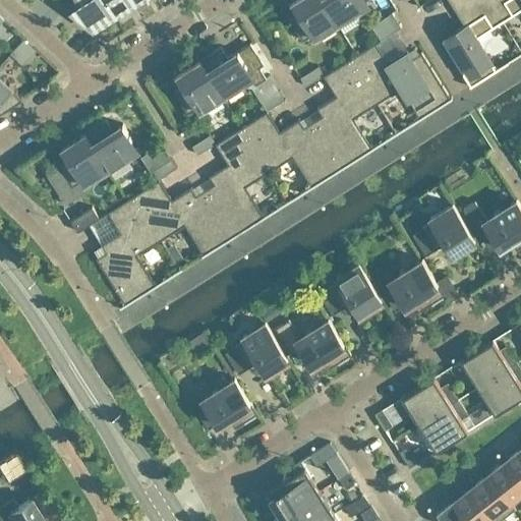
[(115,14),(105,0),(76,0),(79,4),(71,10),(74,14),(92,30),(115,14)]
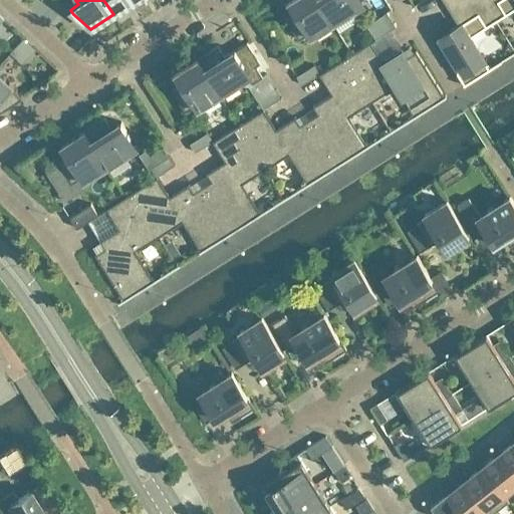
[(133,2),(131,0),(103,0),(113,14),(133,2)]
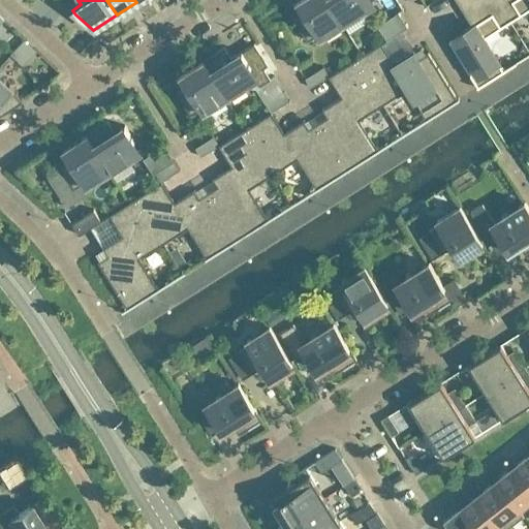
[(342,24),(327,0),(298,0),(297,1),(300,7),(301,6),(304,12),(299,16),(298,16),(293,19),(307,41),(317,34),(319,38),(342,24)]
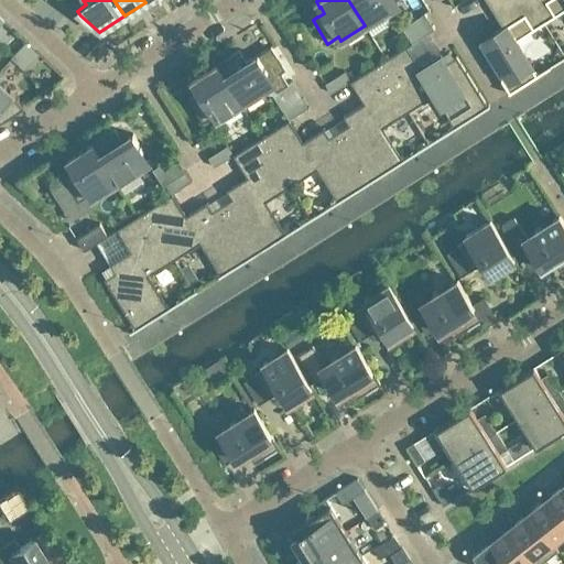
[(386,7),(396,0),(348,0),(365,25),(388,10),(386,7)]
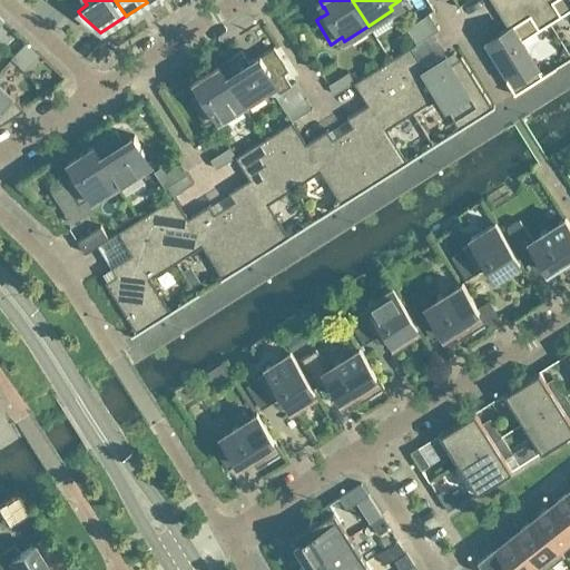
[(549,23),(534,0),(527,0),(522,3),(529,15),(483,43),(513,92),(514,95),(556,68),(554,67),(542,75),(520,41),(549,23)]
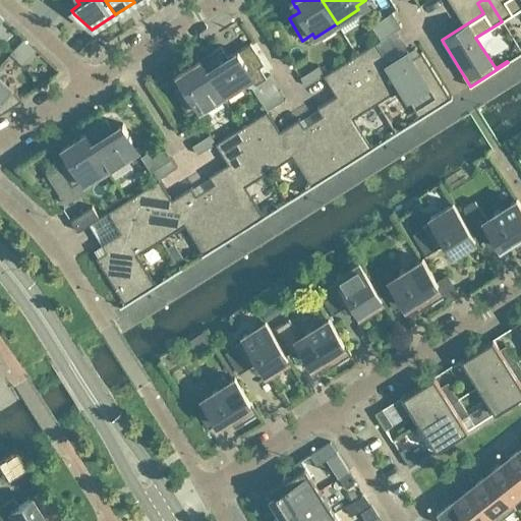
[(520,0),(505,0),(504,1),(503,0),(488,0),(502,21),(520,8),(520,0)]
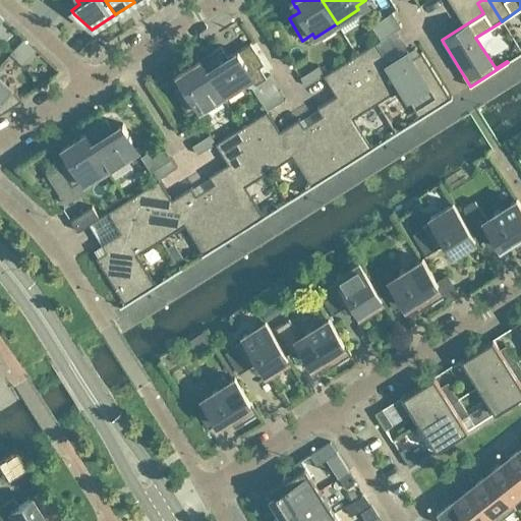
[(401,26),(392,11),(371,24),(381,40),(401,26)]
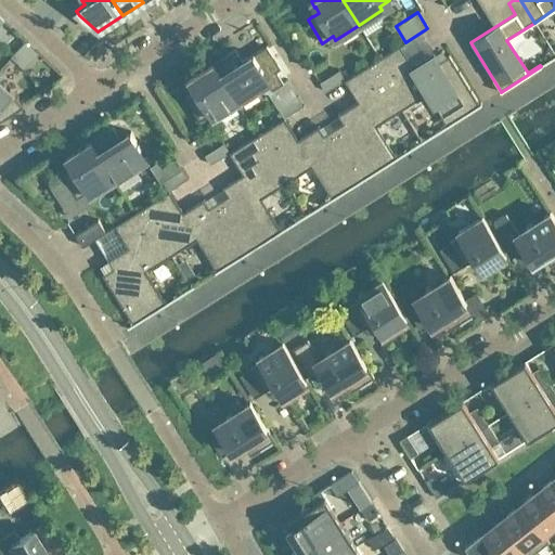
[(24,69),(38,53),(25,41),(11,57),(24,69)]
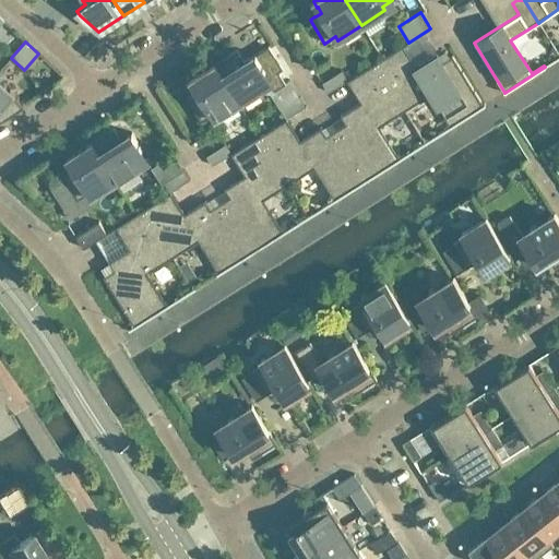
[(285,84),(278,71),(281,70),(283,69),(269,46),(249,58),(250,58),(244,62),(240,56),(237,50),(219,60),(245,99),(270,83),(274,88),(274,91),(285,84)]
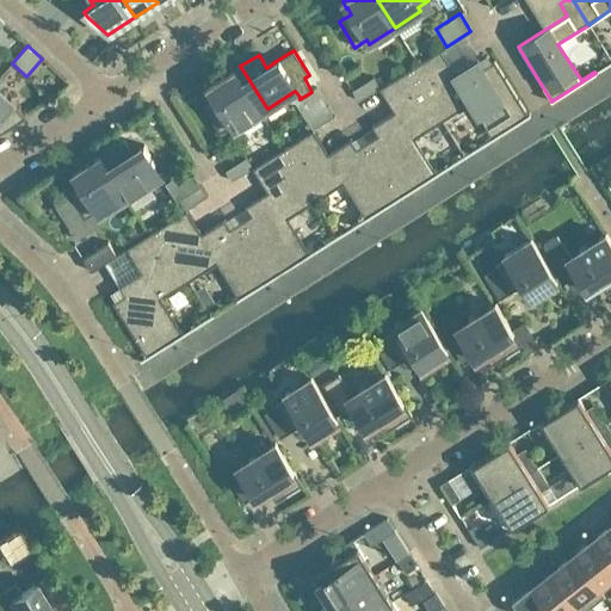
[(528,113),(494,61),(482,68),(477,61),(479,61),(477,59),(455,73),(440,50),(409,69),(443,121),(470,103),(492,139),(530,115),(529,113),(528,113)]
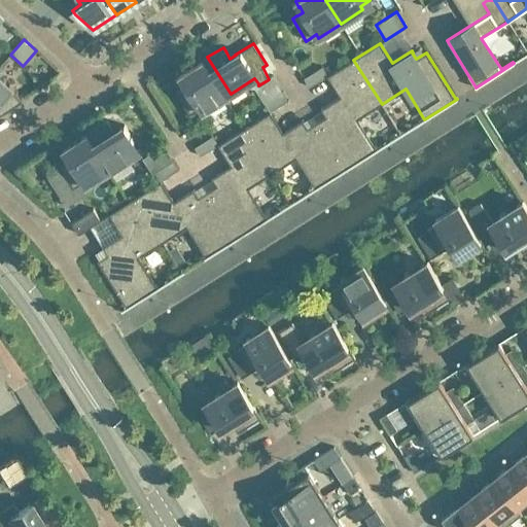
[(231,94),(207,57),(179,75),(182,80),(186,86),(180,90),(175,93),(189,114),(200,108),(202,111),(231,94)]
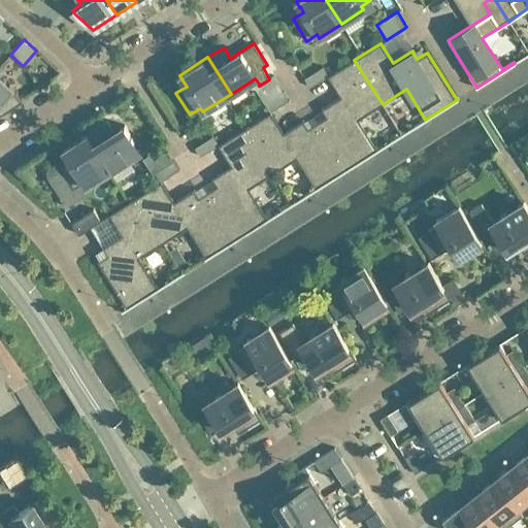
[(377,150),(358,120),(383,104),(354,60),(328,76),(340,97),(321,109),(322,110),(326,117),(317,123),(347,169),(377,150)]
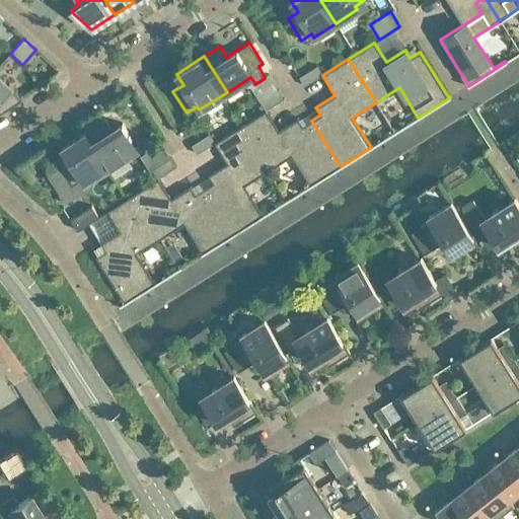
[(304,86),(322,74),(316,66),(299,77),(304,86)]
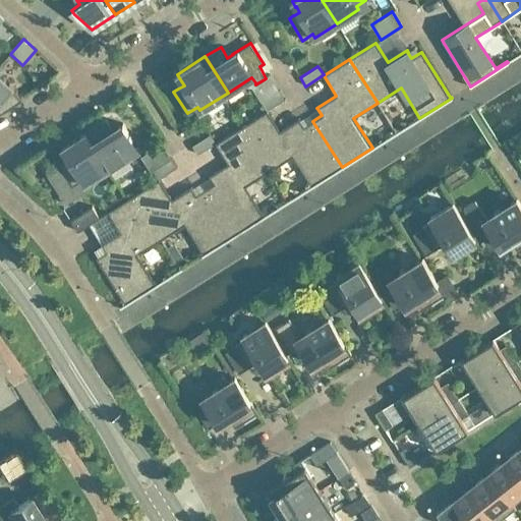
[(22,96),(13,87),(9,82),(8,82),(0,73),(0,109),(0,110),(0,111),(23,97),(22,96)]
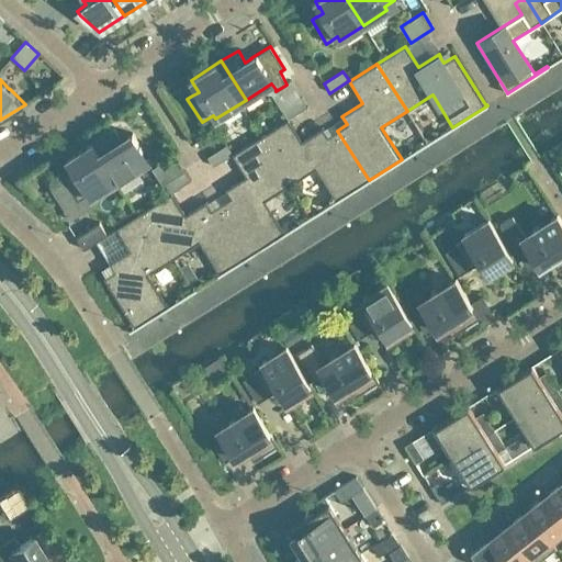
[(288,120),(307,108),(301,98),(281,110),(288,120)]
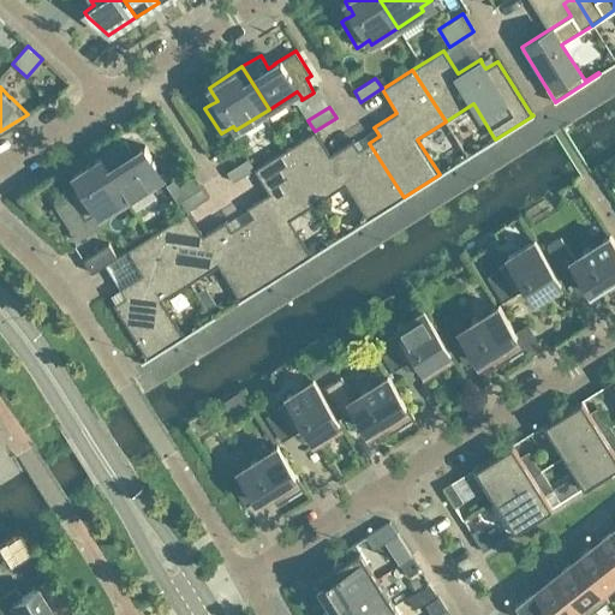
[(404,197),(369,143),(358,149),(353,142),(354,142),(353,141),(330,155),(315,131),(285,150),(317,202),(345,185),(368,220),(404,197)]
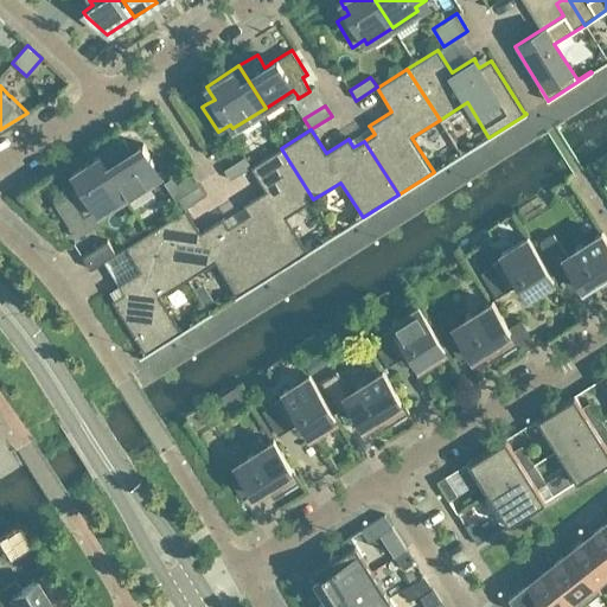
[(147,177),(158,170),(153,161),(154,161),(142,145),(136,148),(131,152),(127,146),(122,139),(97,155),(125,197),(149,181),(147,177)]
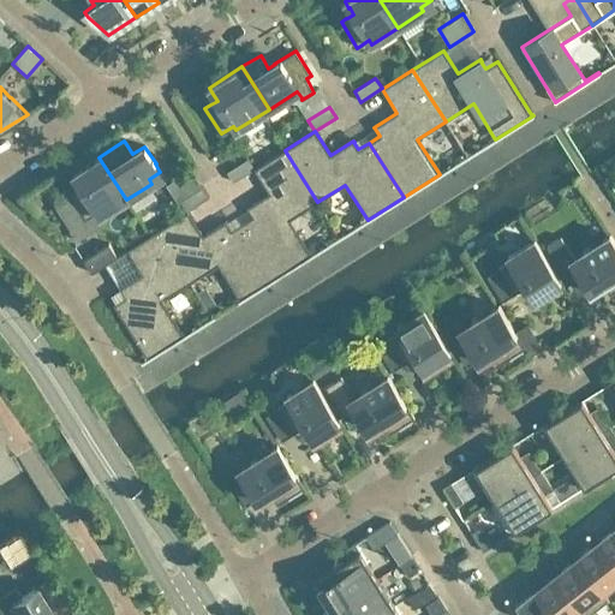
[(312,256),(290,220),(317,202),(285,150),(255,169),(269,193),(246,208),(248,209),(252,216),(242,224),(276,278),(312,256)]
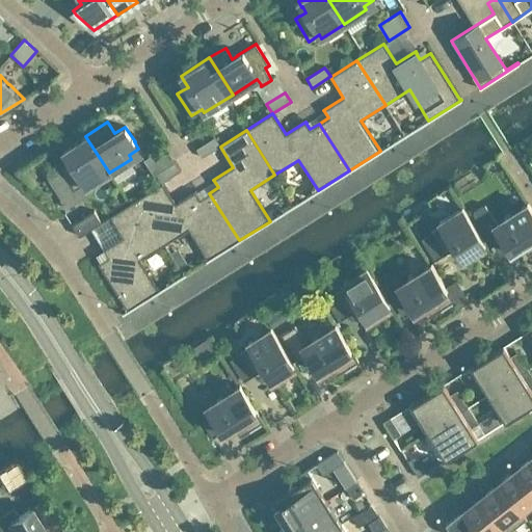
[(109,173),(85,136),(62,150),(67,156),(71,161),(59,168),(74,190),(84,184),(86,187),(109,173)]
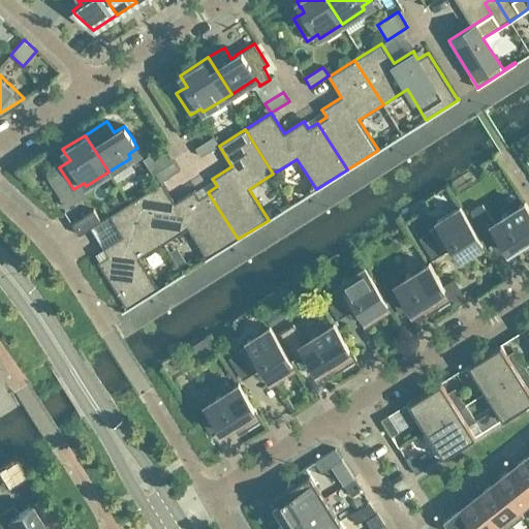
[(200,157),(219,146),(213,136),(194,148),(200,157)]
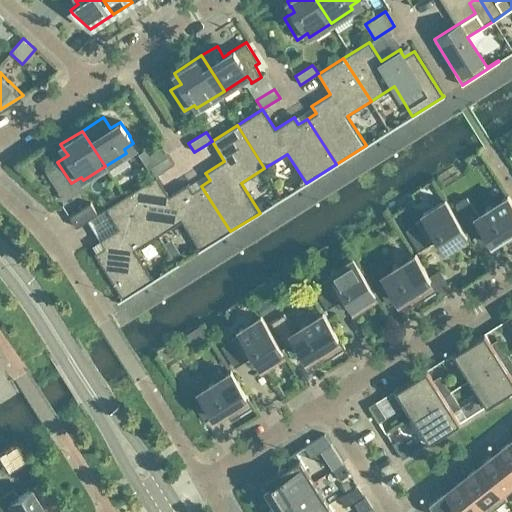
[(156,176),(174,165),(168,156),(150,167),(156,176)]
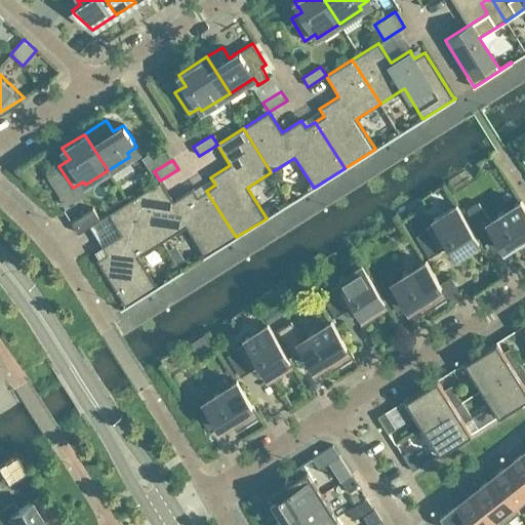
[(236,237),(206,191),(197,196),(193,190),(192,189),(173,201),(160,180),(134,197),(162,241),(186,227),(205,256),(236,237)]
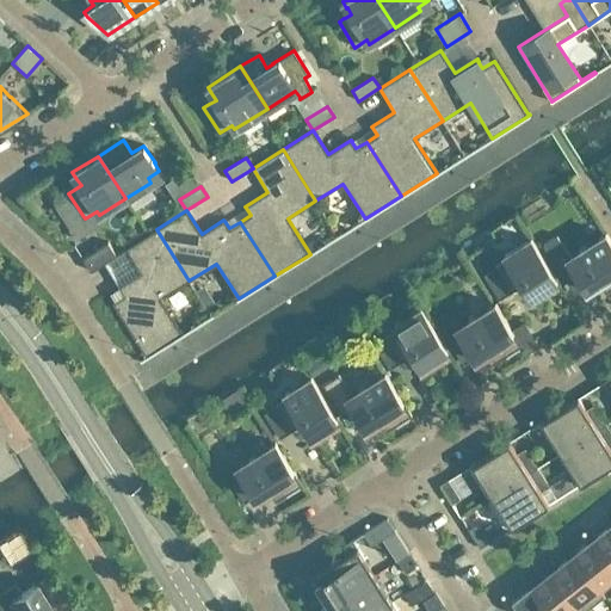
[(104,264),(119,288),(124,295),(112,302),(146,356),(140,359),(141,360),(184,334),(161,298),(189,281),(156,229),(116,254),(116,255),(104,264)]
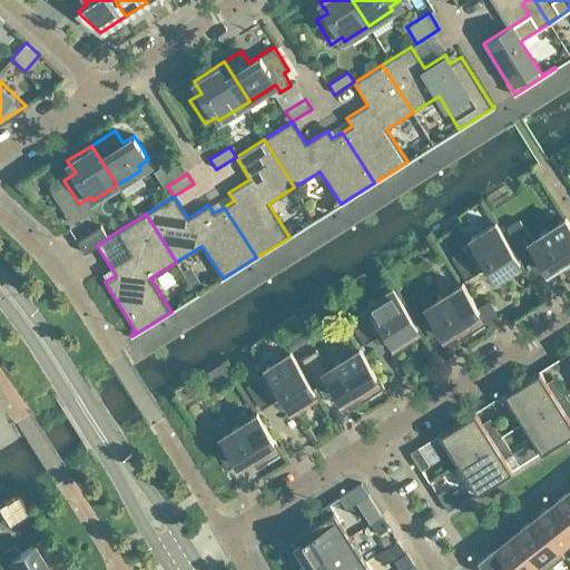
[(569,269),(569,225),(564,217),(540,234),(542,237),(534,243),(520,219),(507,228),(521,252),(532,246),(546,268),(551,264),(558,261),(561,267),(564,273),(569,269)]
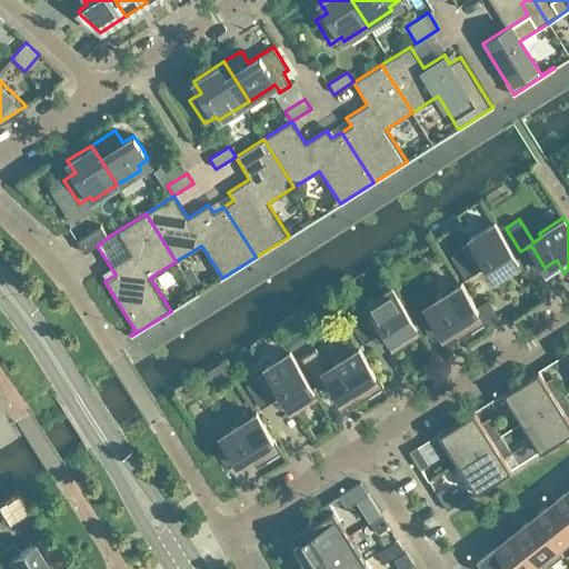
[(519,261),(493,222),(469,238),(471,241),(450,255),(465,279),(480,269),(487,265),(490,271),(493,277),(519,261)]
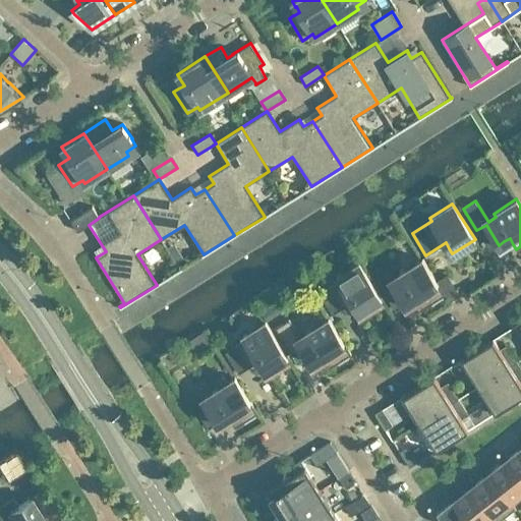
[(89,225),(99,218),(99,217),(92,207),(70,221),(77,231),(89,225)]
